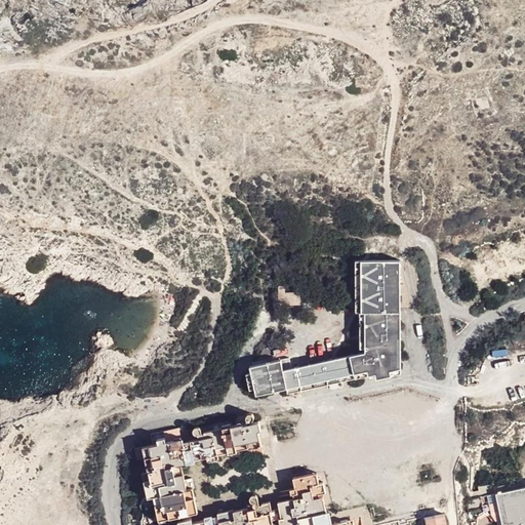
[(290,358),(249,369),(250,373),(246,375),(249,392),(253,391),(255,398),(286,390),(287,394),(374,376),(376,380),(390,378),(401,374),(401,264),(356,264),(355,314),(359,314),(360,350),(364,351),(365,355),(292,368),(290,358)]
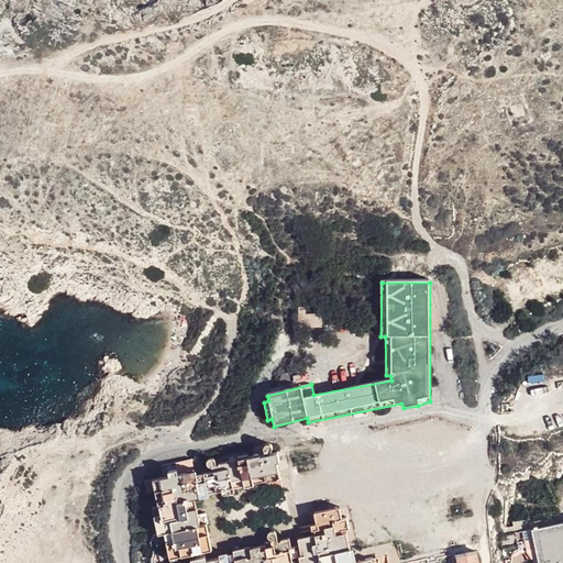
[(202,475),(206,489),(278,475),(276,464),(279,464),(277,455),(272,456),(271,454),(272,453),(272,452),(272,451),(272,450),(272,449),(271,448),(269,448),(268,448),(267,448),(266,448),(265,448),(265,449),(265,450),(264,450),(264,451),(264,452),(265,457),(261,459),(261,457),(221,465),(221,466),(217,467),(217,464),(216,463),(216,462),(214,462),(213,461),(212,461),(211,461),(211,462),(210,462),(210,463),(209,464),(209,465),(209,466),(210,467),(211,473),(202,475)]
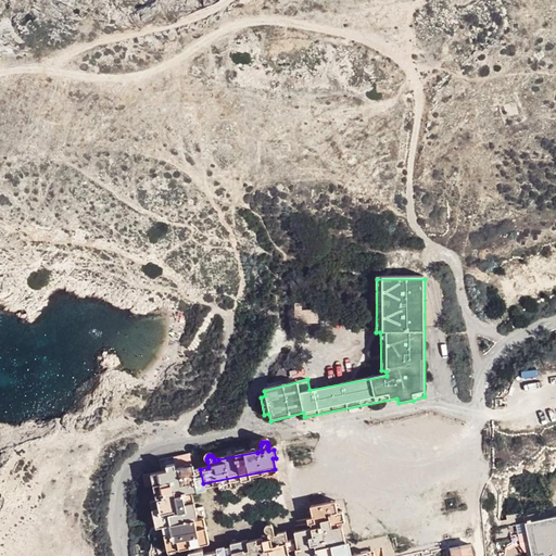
[(190,454),(174,457),(175,464),(176,467),(192,464),(190,454)]
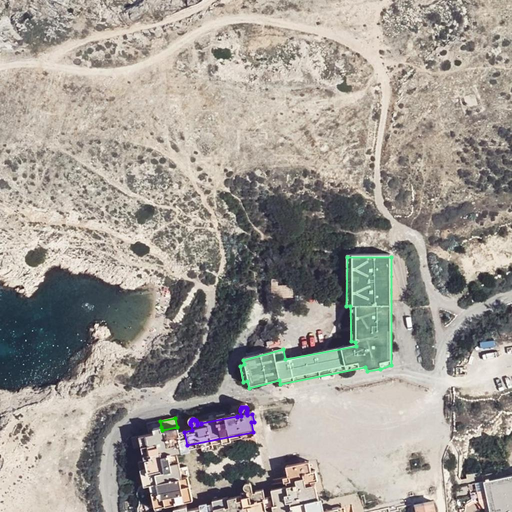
[(145,435),(139,437),(141,447),(142,447),(142,451),(144,460),(145,459),(147,469),(140,470),(143,484),(143,485),(148,484),(152,502),(159,501),(160,506),(190,500),(186,477),(189,477),(187,467),(179,469),(171,470),(170,466),(178,464),(176,454),(182,453),(178,433),(177,429),(162,432),(155,433),(145,435)]
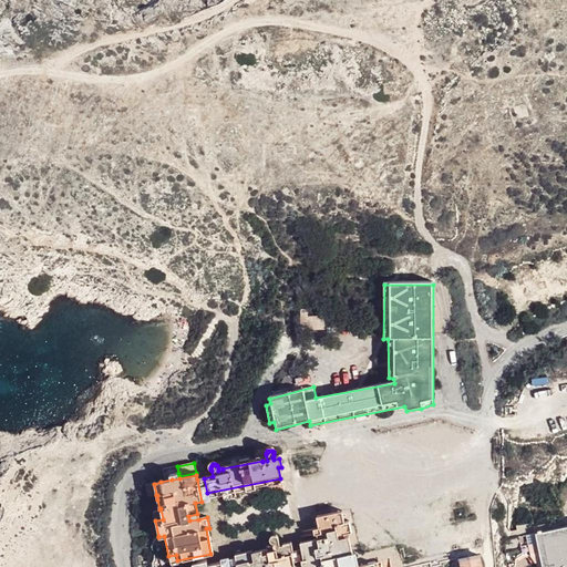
[(200,478),(197,480),(202,502),(205,501),(208,501),(208,498),(207,493),(204,478),(200,478)]
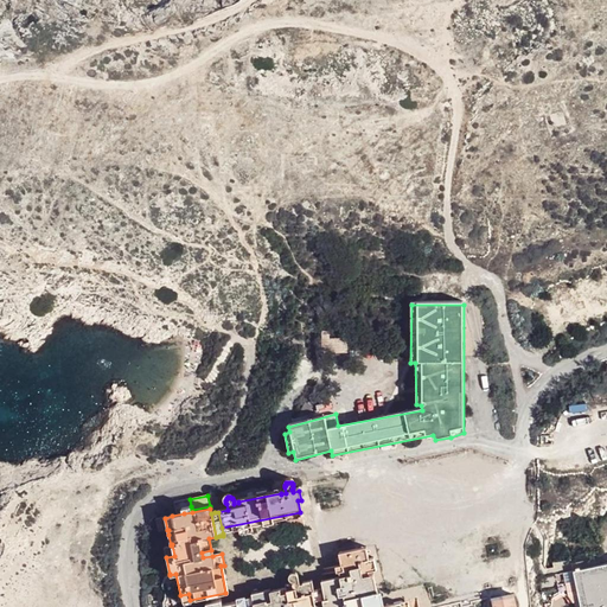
[(300,512),(222,528),(223,534),(238,530),(240,536),(253,534),(251,528),(263,525),(263,528),(274,525),(274,523),(301,518),(300,512)]
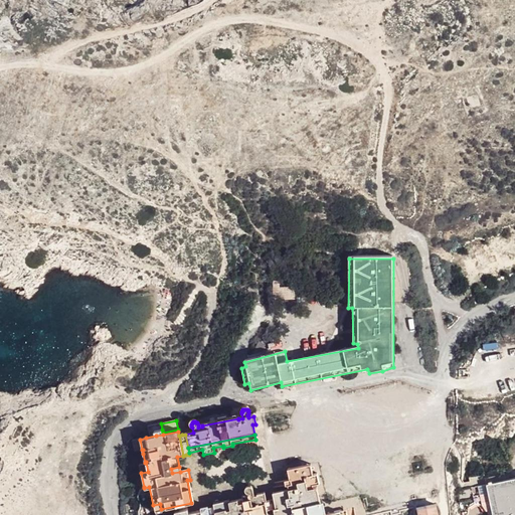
[(133,441),(135,451),(142,450),(140,440),(133,441)]
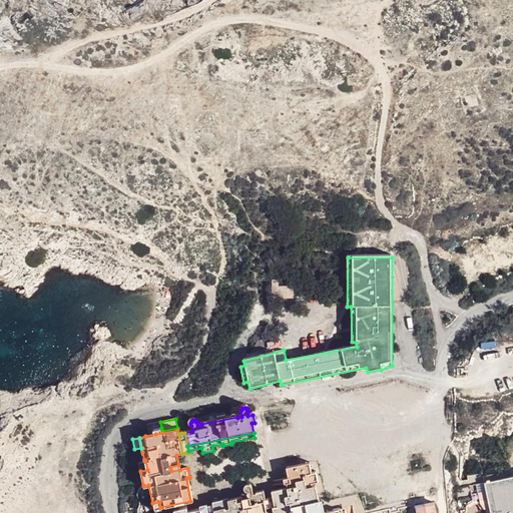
[(141,461),(138,462),(140,471),(147,470),(145,460),(144,461),(141,461)]
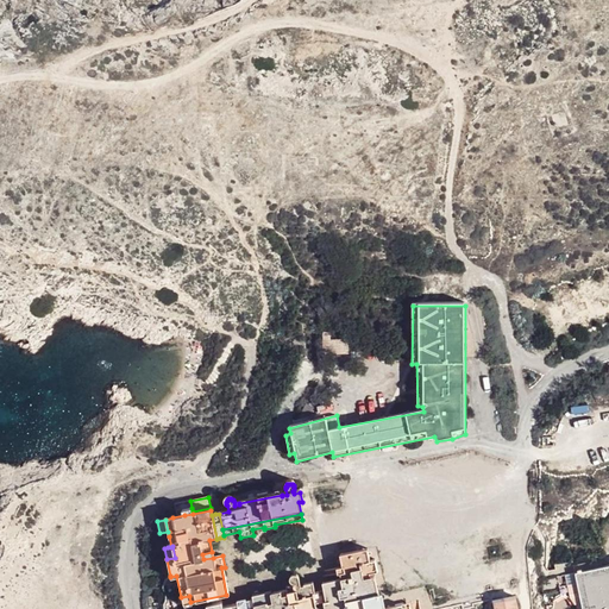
[(368,566),(340,571),(343,584),(362,581),(370,579),(370,578),(368,566)]
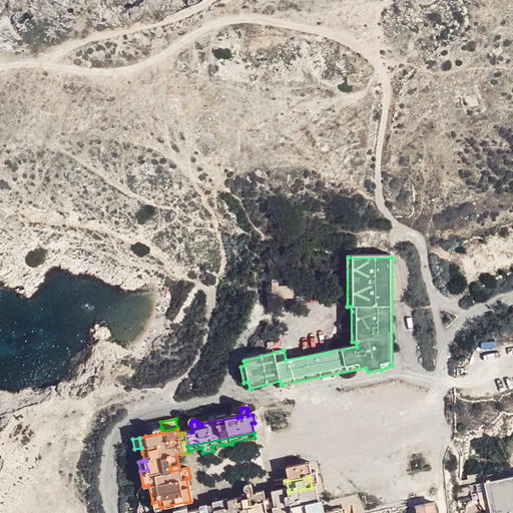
[(512,512),(512,478),(486,485),(491,512),(512,512)]
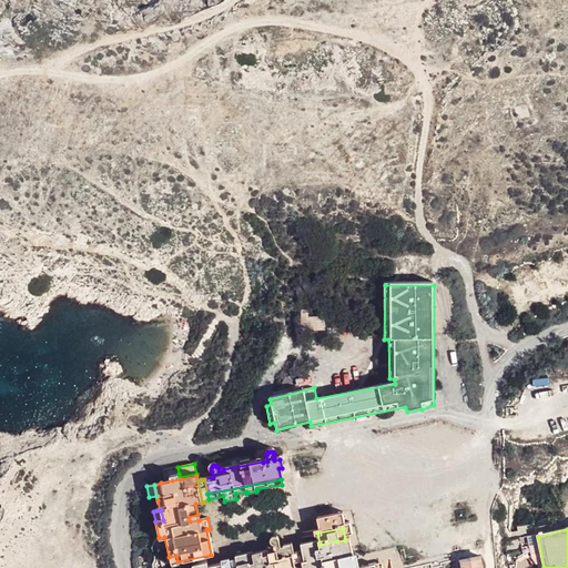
[(536,565),(541,563),(536,537),(505,546),(506,554),(506,567),(516,567),(516,560),(523,555),(530,556),(536,565)]
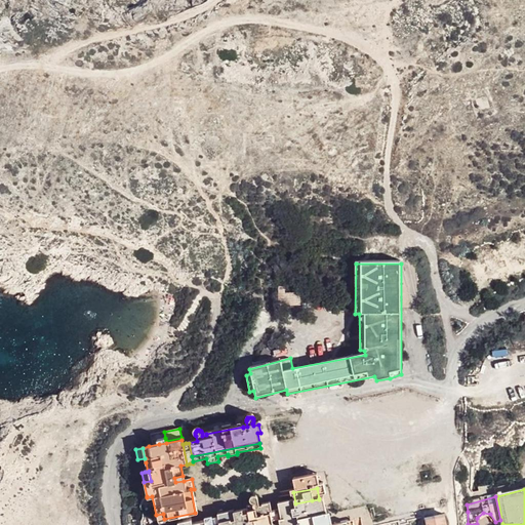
[(296,513),(279,516),(280,524),(299,524),(317,522),(317,524),(326,524),(323,512),(321,512),(320,508),(326,507),(324,497),(319,498),(319,499),(312,500),(315,515),(298,518),(296,513)]
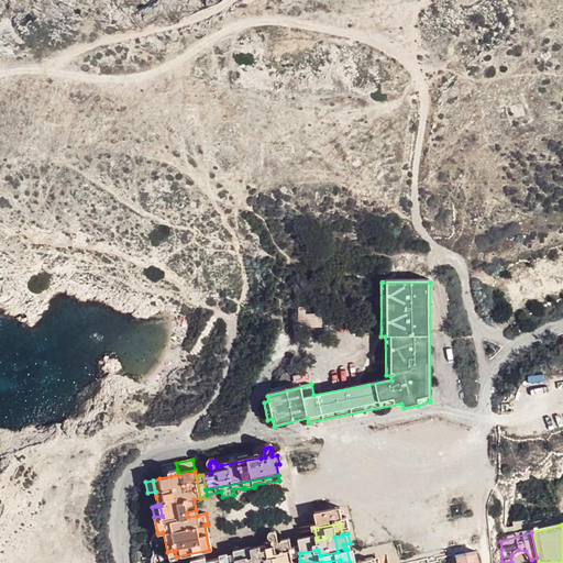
[(234,562),(291,562),(290,551),(280,553),(280,555),(278,555),(277,549),(277,548),(276,548),(276,547),(275,547),(274,545),(273,545),(272,547),(271,547),(271,548),(269,549),(269,550),(271,551),(271,552),(274,554),(266,556),(266,558),(252,561),(251,560),(234,562)]
